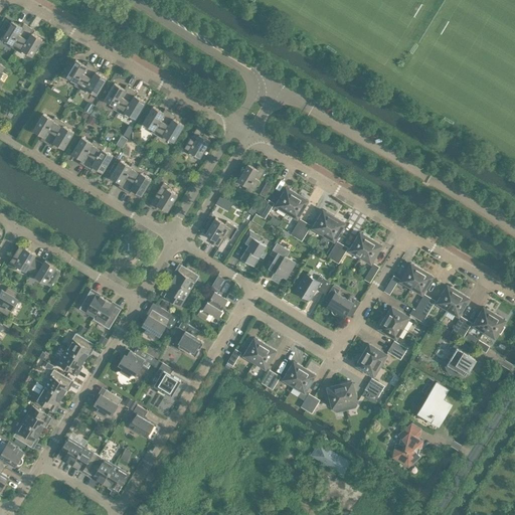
[(11,22),(6,19),(0,28),(0,39),(0,40),(2,37),(12,43),(10,46),(16,49),(29,26),(24,23),(22,26),(12,20),(11,22)]
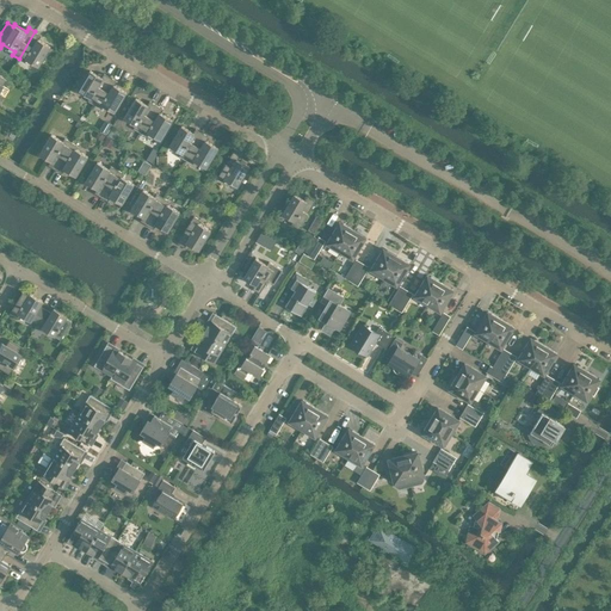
[(28,60),(39,67),(51,47),(39,39),(42,36),(35,31),(19,59),(25,62),(28,60)]
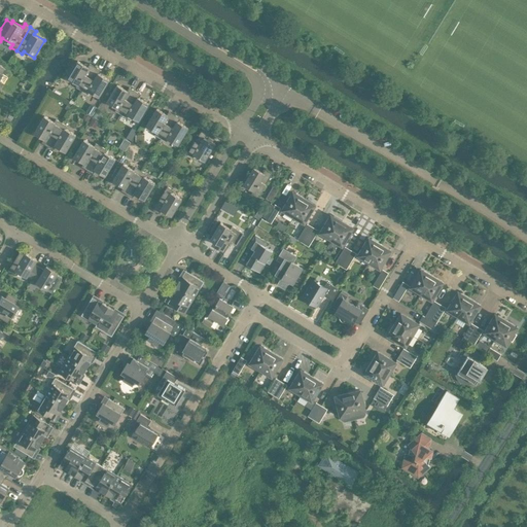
[(77,83),(76,86),(81,90),(96,67),(90,63),(88,67),(78,61),(68,78),(77,83)]
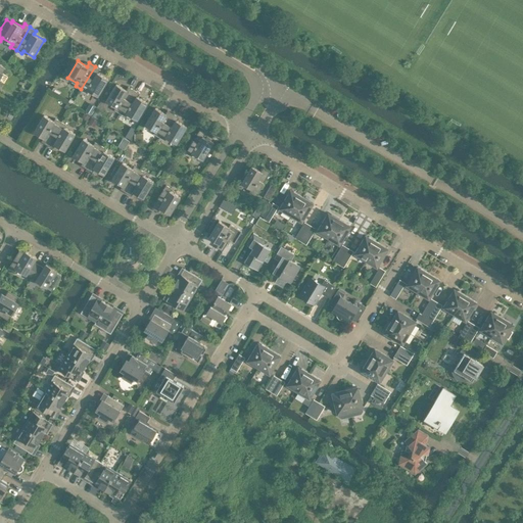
[(99,74),(101,69),(95,66),(81,89),(87,93),(88,90),(98,96),(108,79),(99,74)]
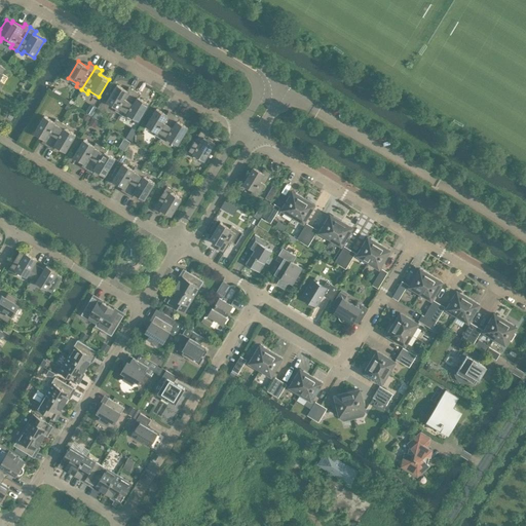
[(127,90),(117,84),(107,102),(117,108),(115,110),(121,114),(136,90),(129,87),(127,90)]
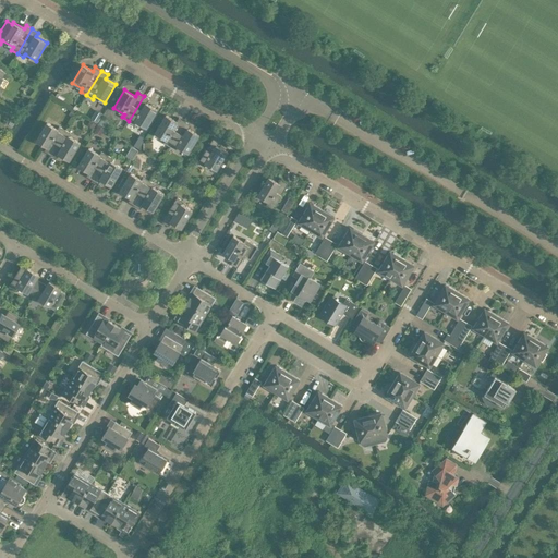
[(147,104),(149,99),(144,96),(129,121),(134,124),(136,122),(147,128),(158,110),(147,104)]
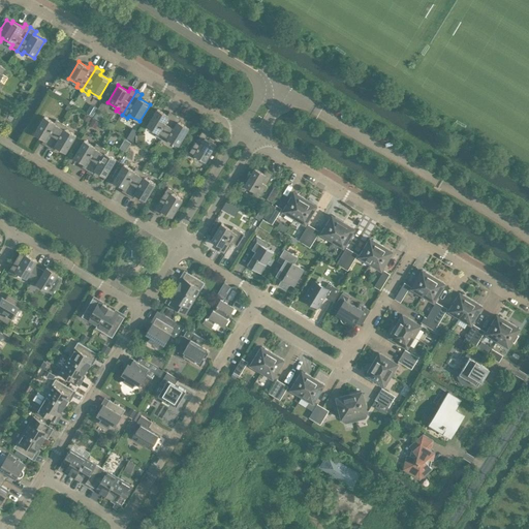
[(96,109),(91,105),(87,112),(92,115),(96,109)]
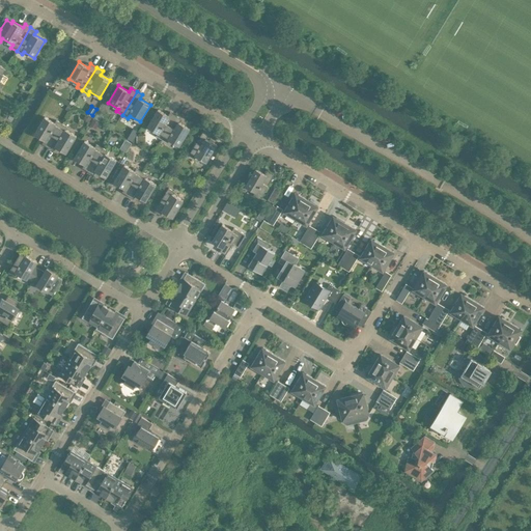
[(147,127),(158,133),(157,136),(162,139),(176,115),(170,112),(168,115),(159,109),(147,127)]
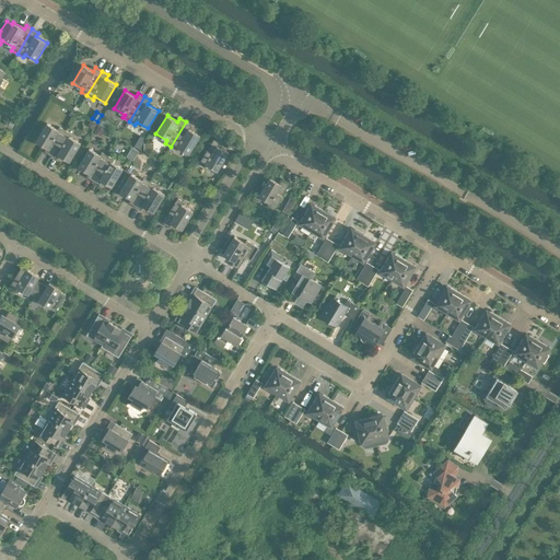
[(109,124),(102,118),(98,124),(106,128),(109,124)]
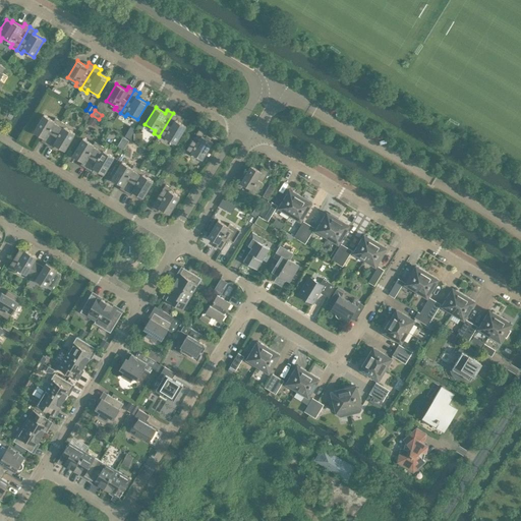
[(177,120),(179,117),(173,113),(159,136),(165,139),(166,137),(176,143),(186,126),(177,120)]
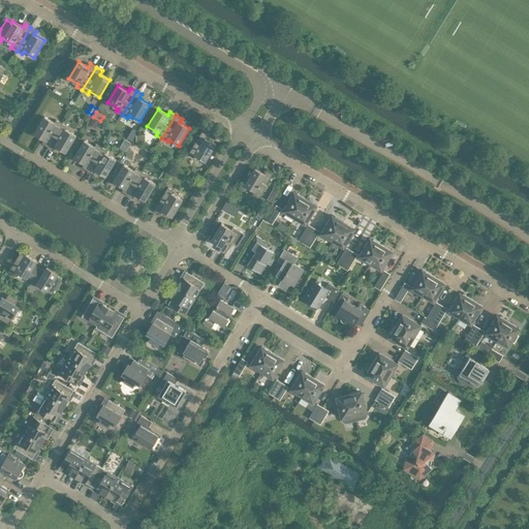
[(55,122),(44,116),(34,133),(44,139),(42,143),(49,147),(62,123),(57,120),(55,122)]
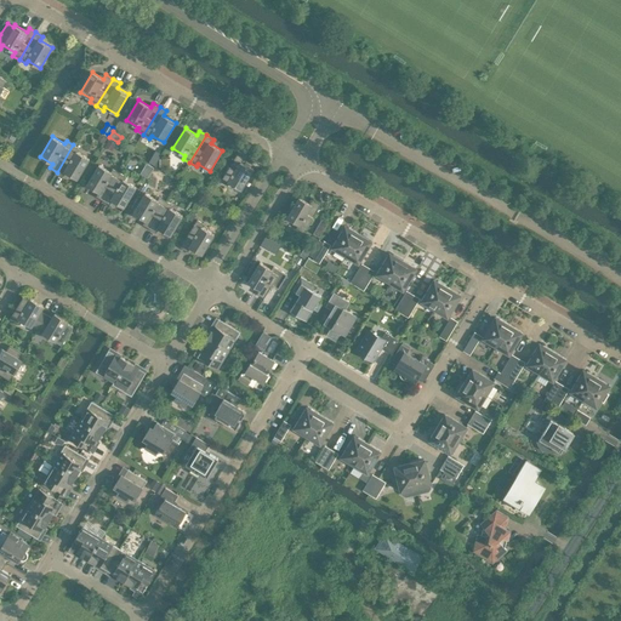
[(109,138),(106,147),(112,151),(117,143),(109,138)]
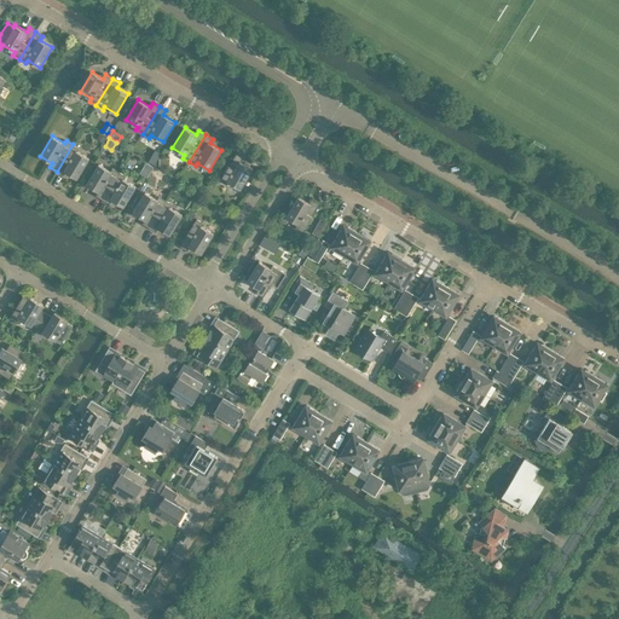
[(77,151),(80,148),(73,144),(57,172),(63,175),(65,172),(77,179),(90,158),(77,151)]
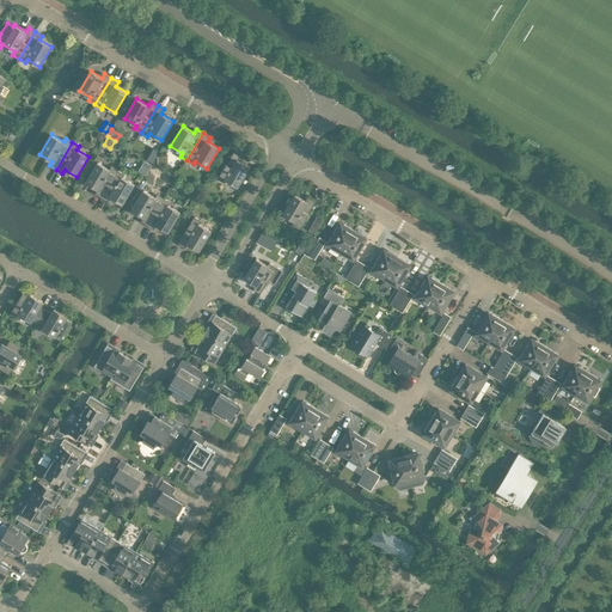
[(154,148),(147,159),(153,163),(160,152),(154,148)]
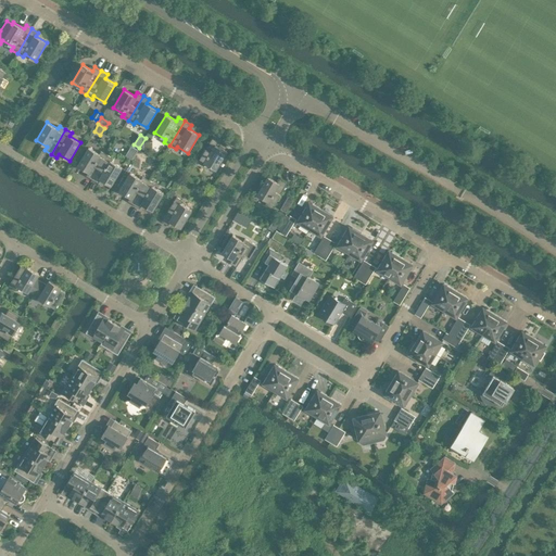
[(198,162),(204,166),(205,164),(216,169),(227,152),(217,146),(219,141),(213,138),(198,162)]
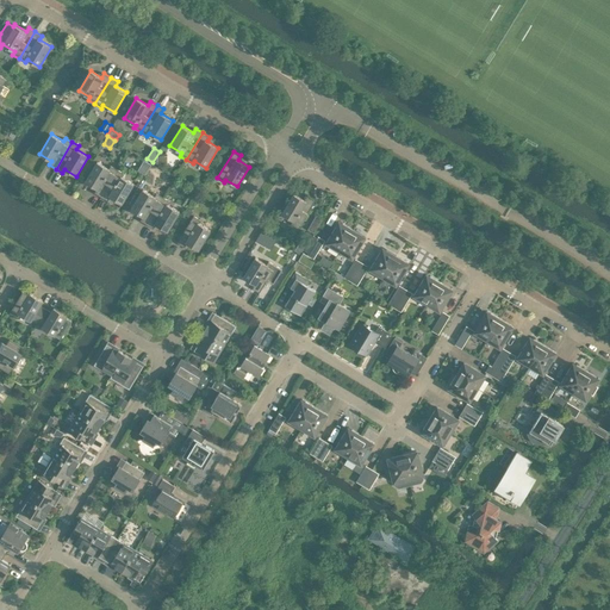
[(98,162),(86,181),(97,188),(94,193),(101,197),(118,169),(111,166),(110,168),(98,162)]
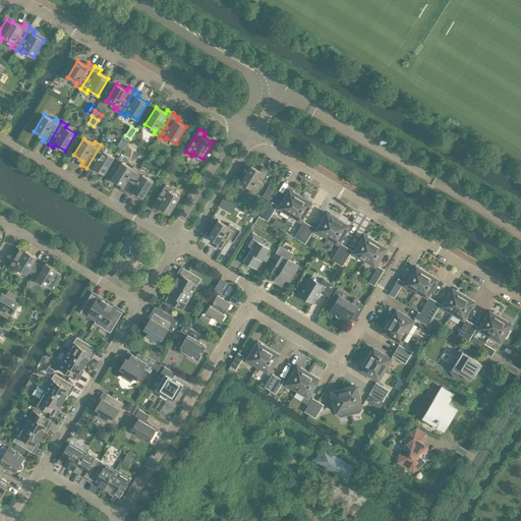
[(105,151),(106,149),(101,145),(87,168),(93,171),(95,168),(104,174),(115,157),(105,151)]
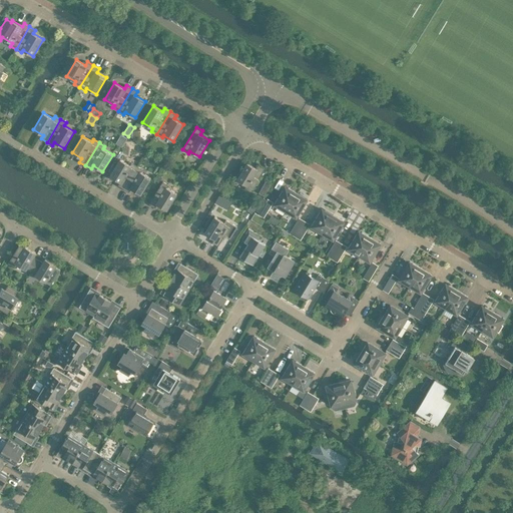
[(120,159),(110,176),(120,181),(118,185),(123,188),(137,166),(132,162),(130,165),(120,159)]
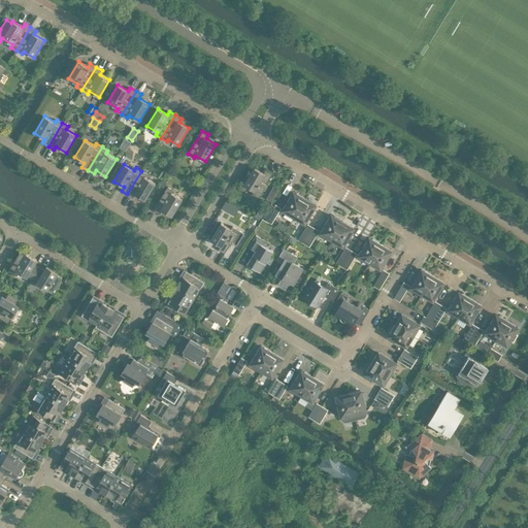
[(255,167),(244,185),(254,191),(253,194),(259,197),(273,174),(267,170),(264,173),(255,167)]
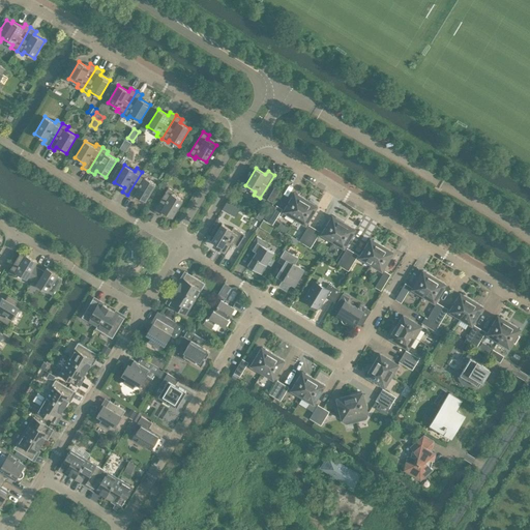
[(146,178),(148,175),(142,172),(127,195),(134,199),(136,195),(146,201),(156,183),(146,178)]
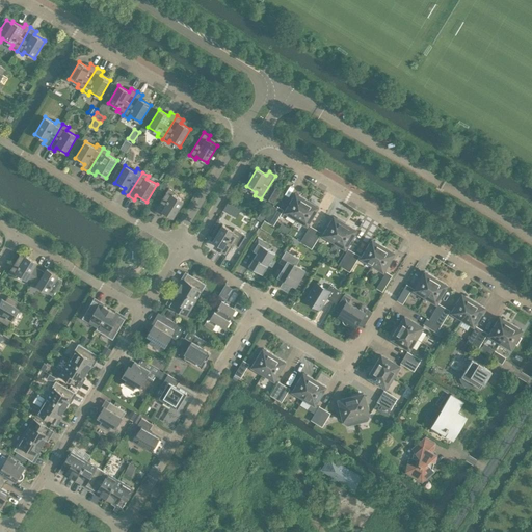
[(155,212),(161,215),(163,212),(174,218),(184,201),(174,194),(176,192),(169,188),(155,212)]
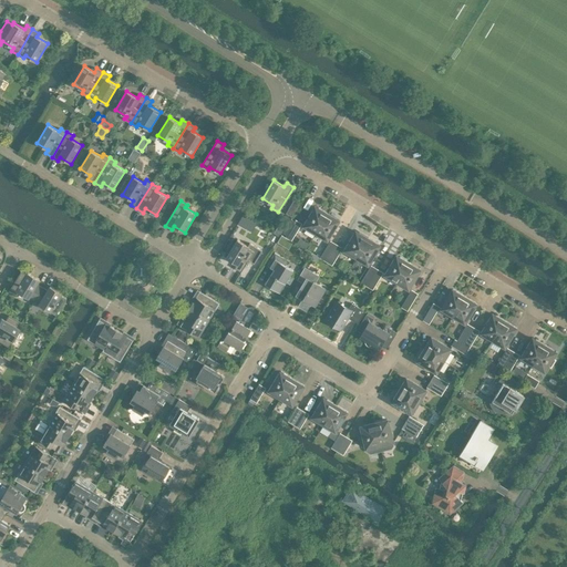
[(294,200),(290,207),(296,210),(300,204),(294,200)]
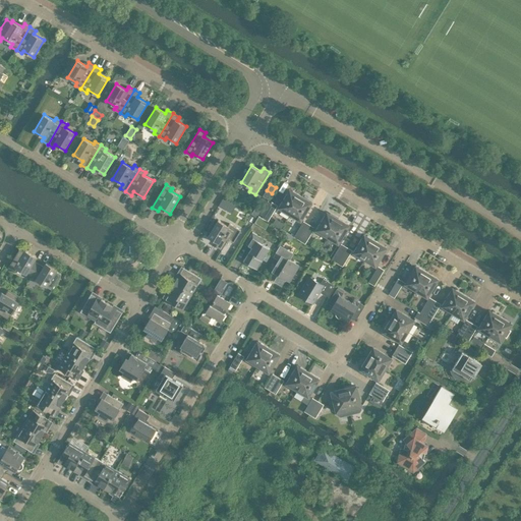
[(290,189),(280,208),(282,209),(282,210),(290,215),(301,195),(293,190),(293,191),(290,189)]
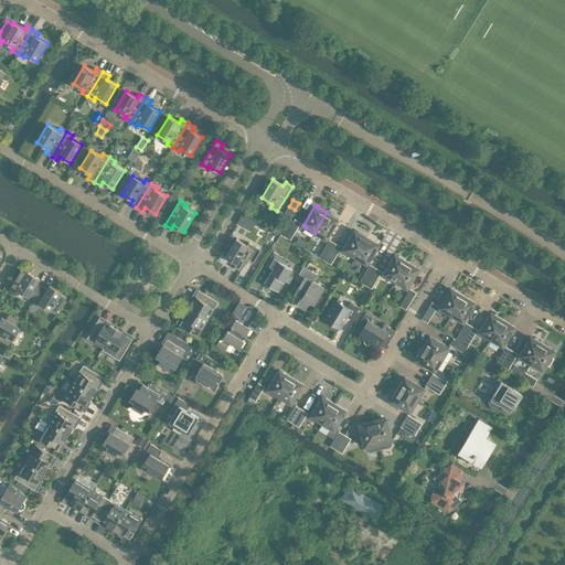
[(323,238),(323,237),(327,238),(338,220),(336,219),(336,217),(327,212),(315,233),(323,238)]
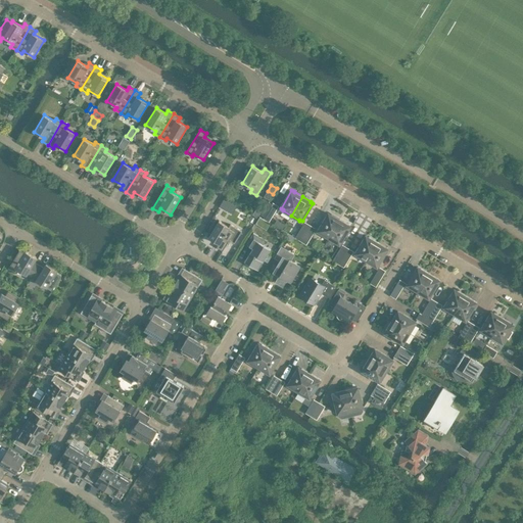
[(225,198),(221,205),(227,208),(231,201),(230,200),(225,198)]
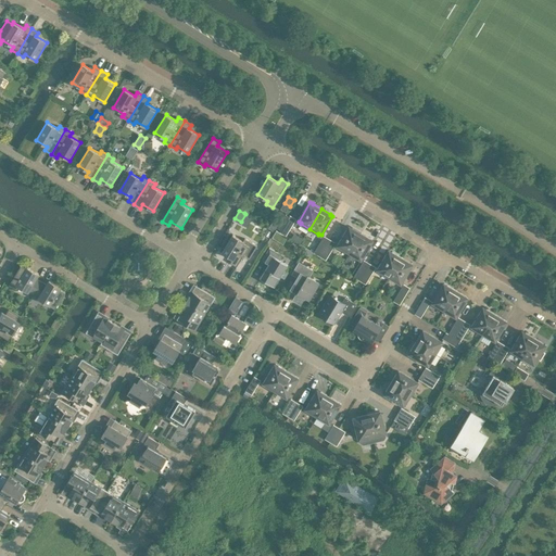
[(297,219),(290,215),(290,216),(286,214),(278,227),(281,229),(280,232),(283,234),(287,236),(297,219)]
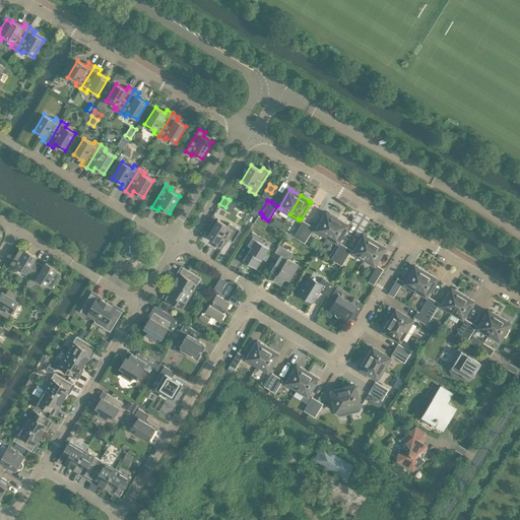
[(319,231),(319,232),(327,237),(338,217),(330,213),(329,213),(327,212),(317,230),(319,231)]
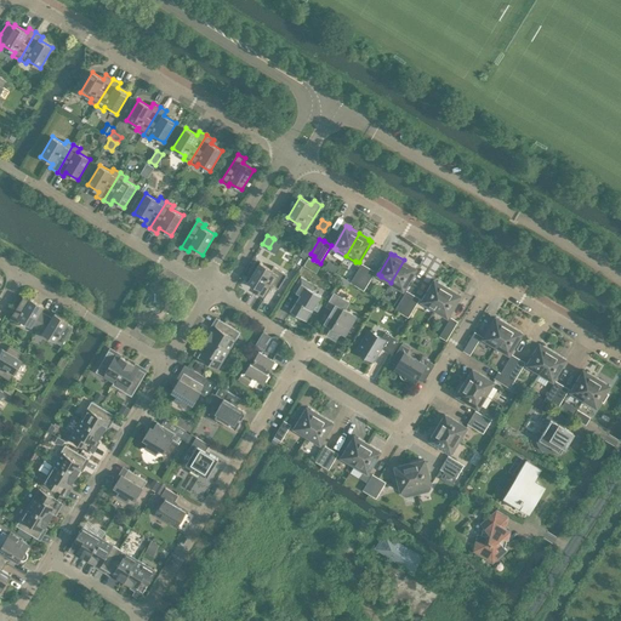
[(312,269),(317,261),(313,260),(309,256),(305,265),(312,269)]
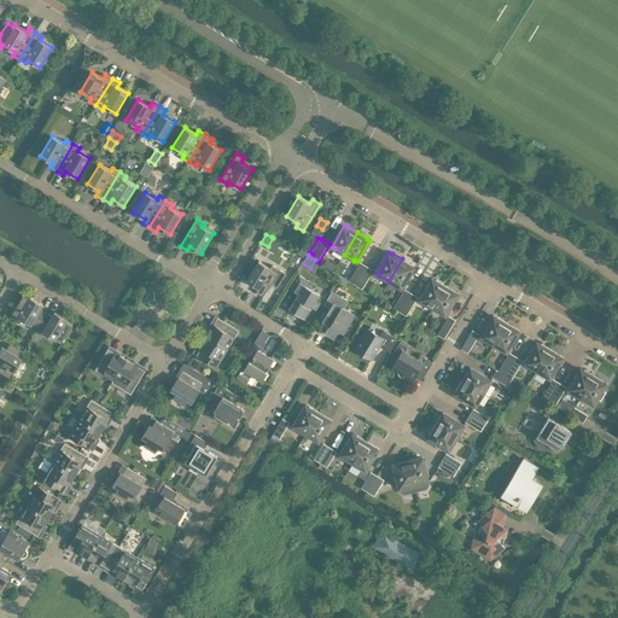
[(410,266),(412,264),(402,258),(389,281),(398,287),(398,286),(402,287),(414,267),(410,266)]
